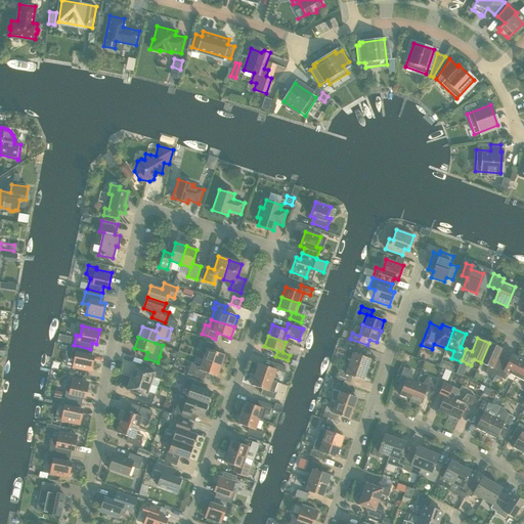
[(203,359),(220,365),(224,355),(213,351),(215,345),(202,341),(198,350),(205,353),(203,359)]
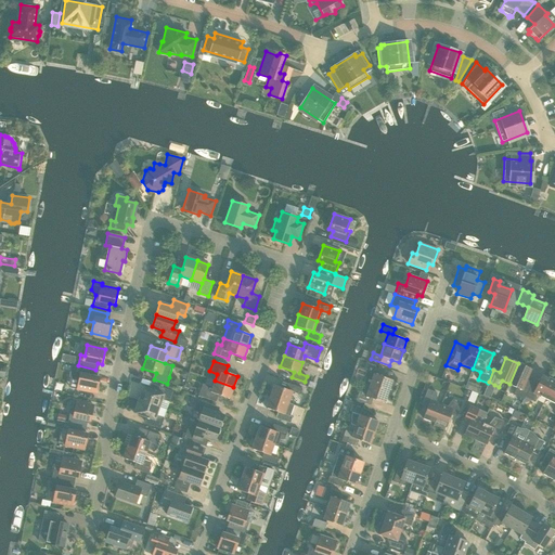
[(524,399),(525,397),(530,386),(525,383),(530,370),(518,363),(510,384),(517,387),(514,395),(524,399)]
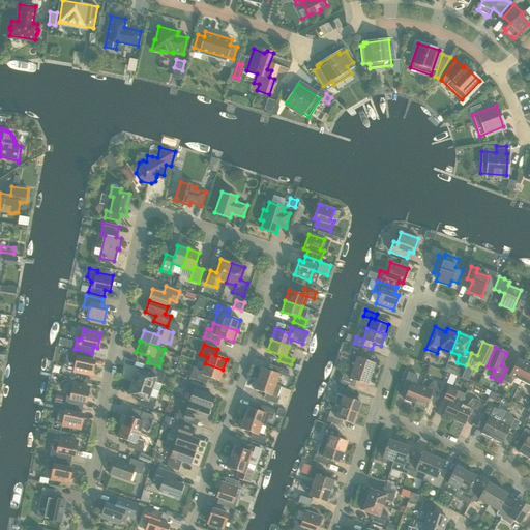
[(91,353),(75,349),(69,348),(66,360),(76,362),(74,372),(91,376),(95,360),(90,359),(91,353)]
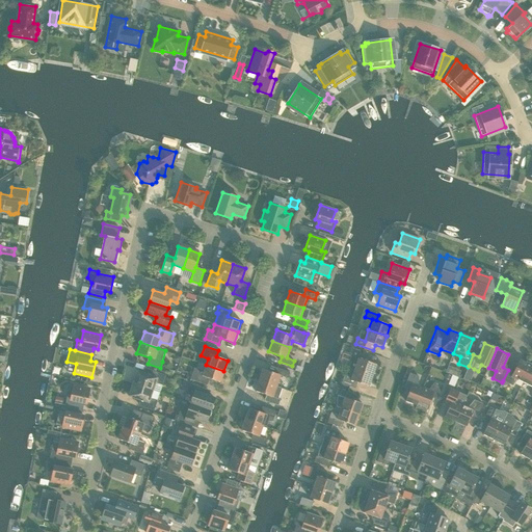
[(354,369),(372,375),(376,365),(363,360),(365,353),(353,349),(349,361),(356,363),(354,369)]
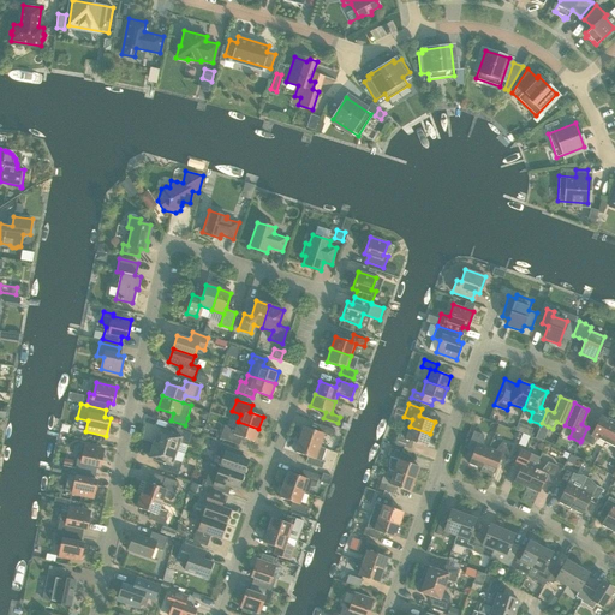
[(587,428),(581,440),(592,446),(597,437),(605,442),(614,423),(602,416),(595,429),(589,427),(587,428)]
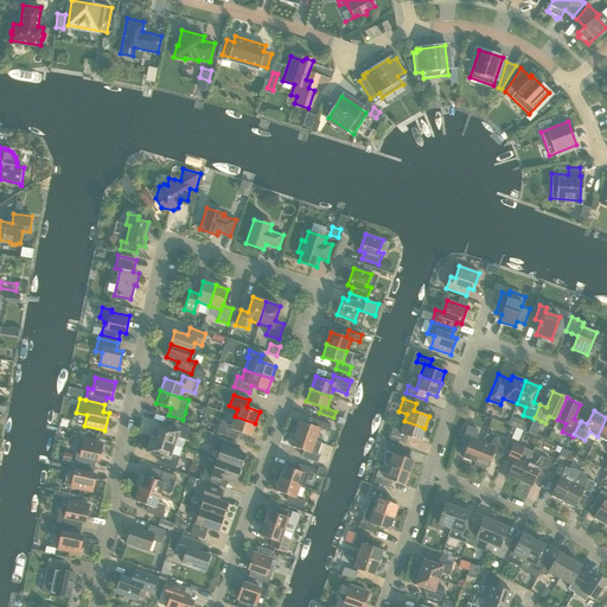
[(251,436),(255,423),(235,416),(232,423),(222,420),(217,433),(236,439),(238,432),(251,436)]
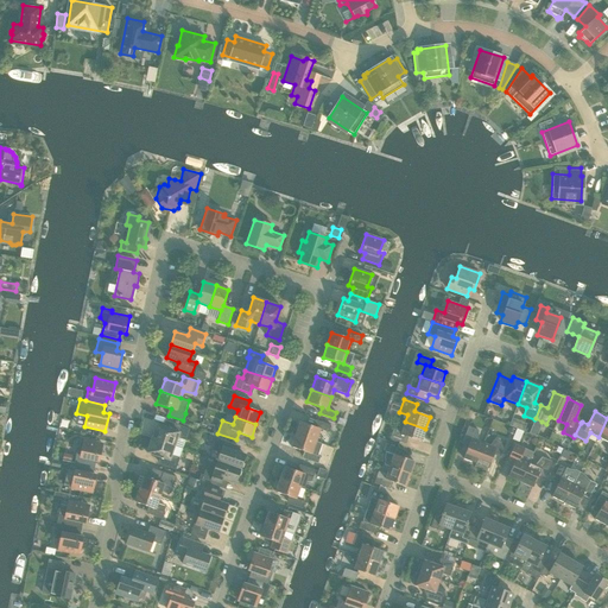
[(296,435),(316,442),(321,429),(329,432),(331,425),(317,420),(315,428),(301,422),(296,435)]
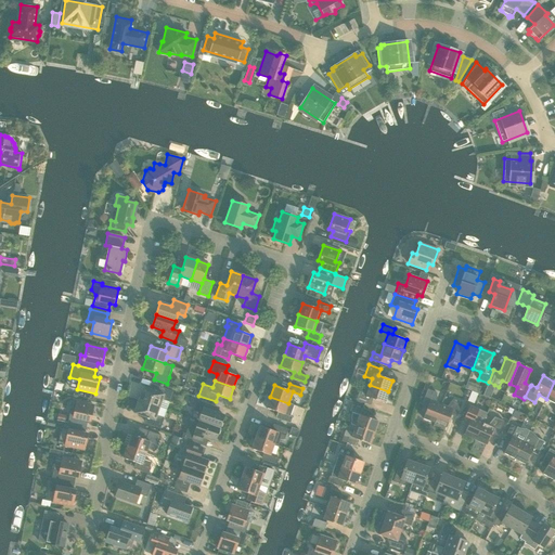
[(385,403),(388,391),(370,385),(368,391),(366,391),(359,391),(356,400),(371,405),(373,399),(385,403)]
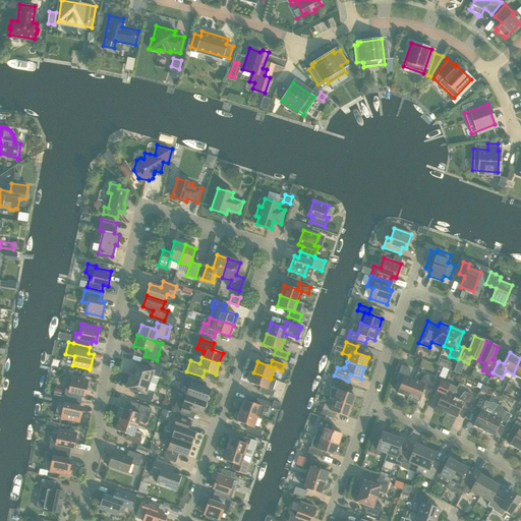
[(134,363),(130,375),(150,383),(152,374),(159,378),(163,367),(150,362),(148,368),(134,363)]
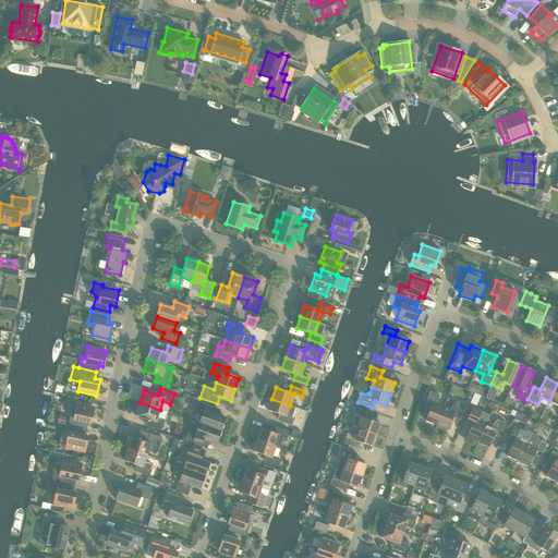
[(437,425),(444,407),(438,404),(439,395),(429,391),(425,403),(432,405),(425,421),(437,425)]
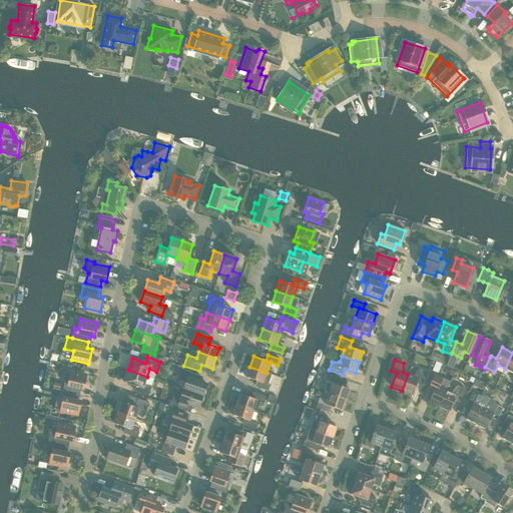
[(263,383),(267,373),(249,367),(245,377),(259,382),(257,387),(268,391),(271,385),(263,383)]
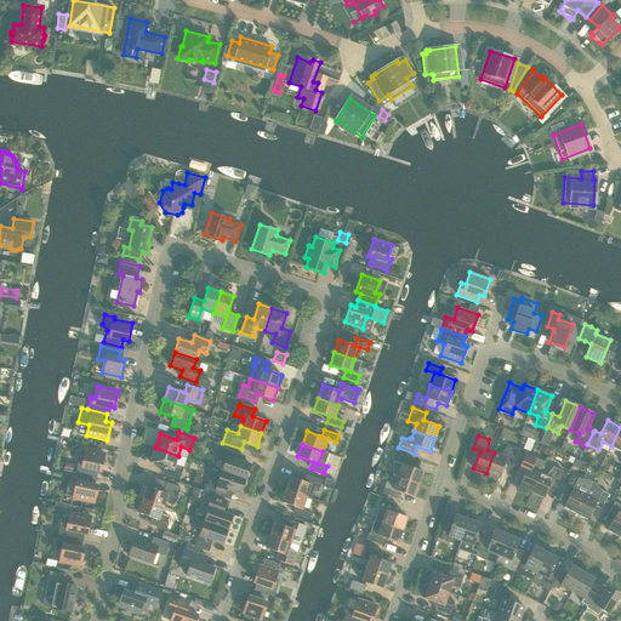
[(500,455),(494,453),(486,473),(499,478),(505,461),(512,463),(517,450),(507,446),(500,455)]
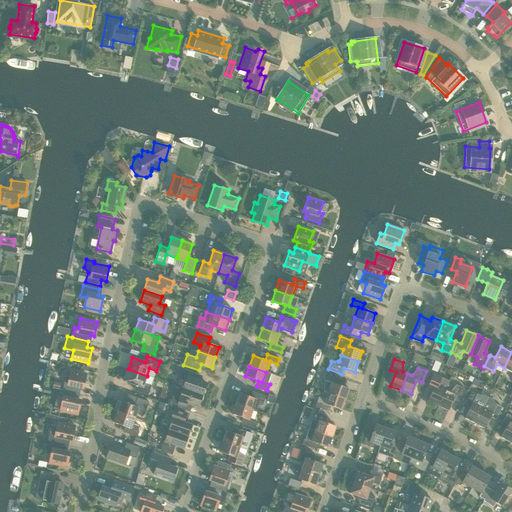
[(147,376),(128,369),(124,381),(137,385),(135,391),(148,395),(151,385),(144,383),(147,376)]
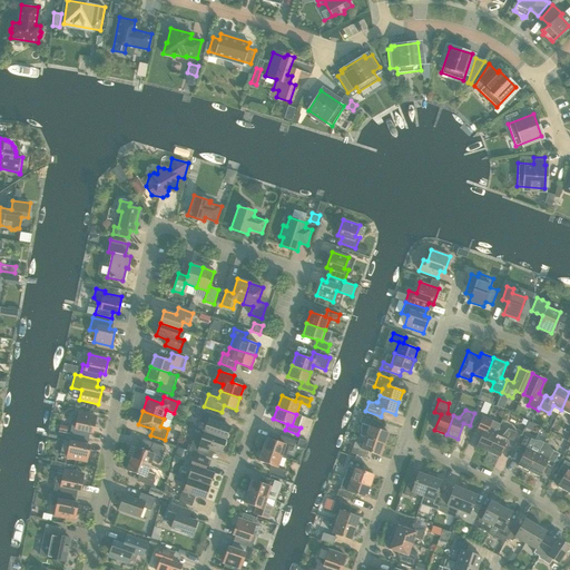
[(204,432),(225,440),(229,426),(215,422),(217,415),(203,411),(199,422),(207,424),(204,432)]
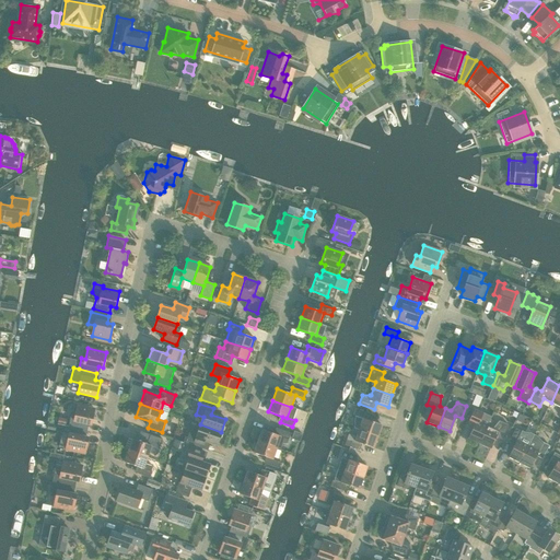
[(70,416),(68,427),(84,430),(85,423),(91,424),(94,409),(77,405),(74,416),(70,416)]
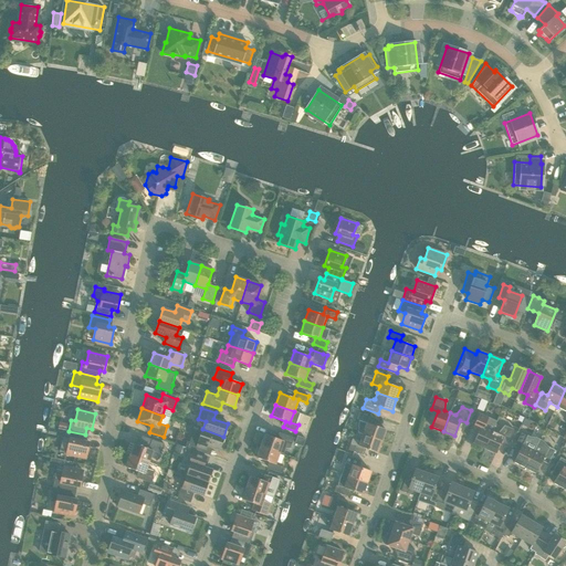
[(540,416),(532,412),(530,419),(536,422),(540,416)]
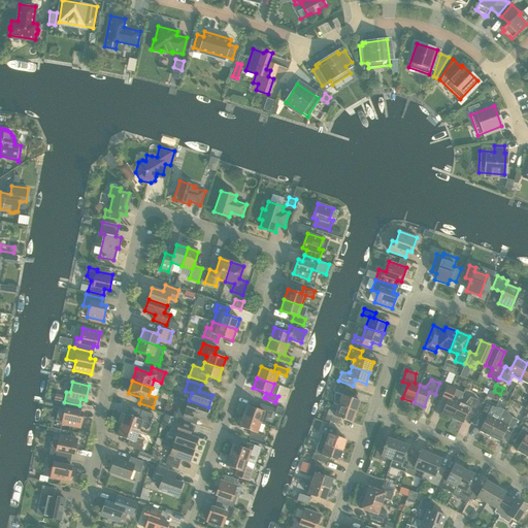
[(342,395),(338,405),(356,411),(360,400),(347,396),(349,390),(335,386),(333,391),(342,395)]
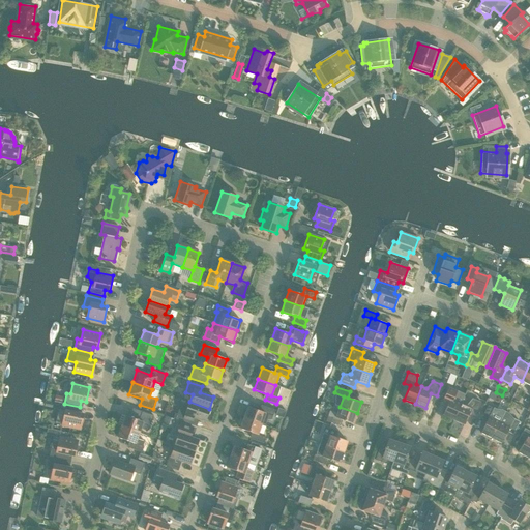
[(462,403),(465,394),(449,387),(442,401),(448,404),(443,415),(453,420),(462,403)]
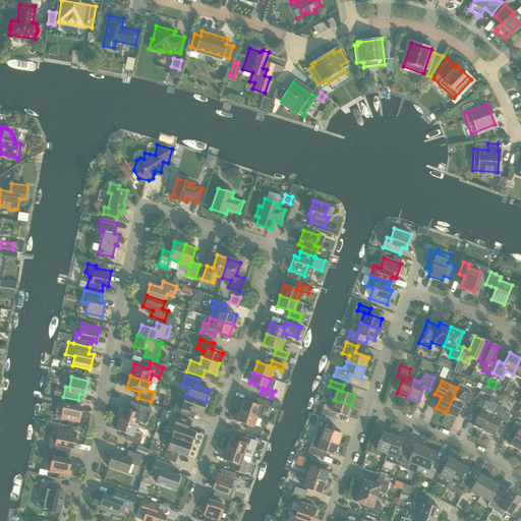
[(458,398),(454,396),(446,413),(456,417),(461,406),(466,409),(473,395),(464,392),(462,394),(458,398)]
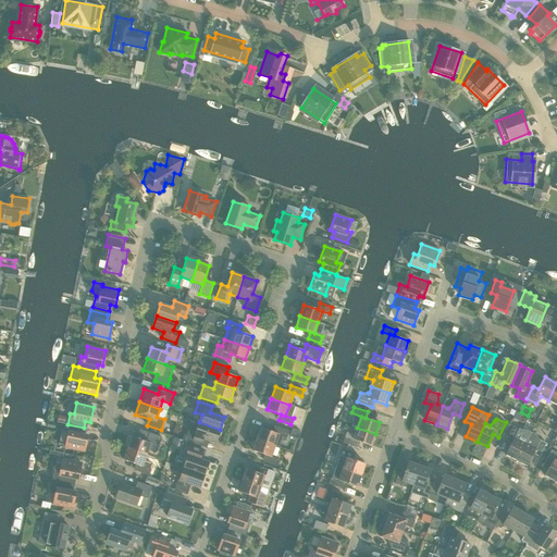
[(215,443),(220,430),(199,422),(196,431),(189,428),(185,441),(201,446),(203,438),(215,443)]
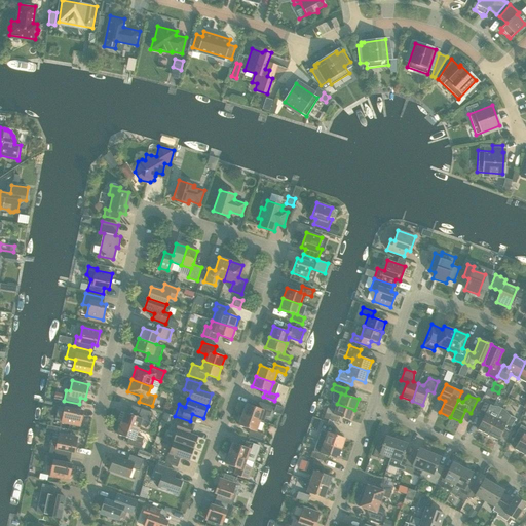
[(58,406),(55,419),(62,420),(62,422),(79,426),(83,411),(78,410),(79,404),(64,401),(61,400),(60,406),(58,406)]
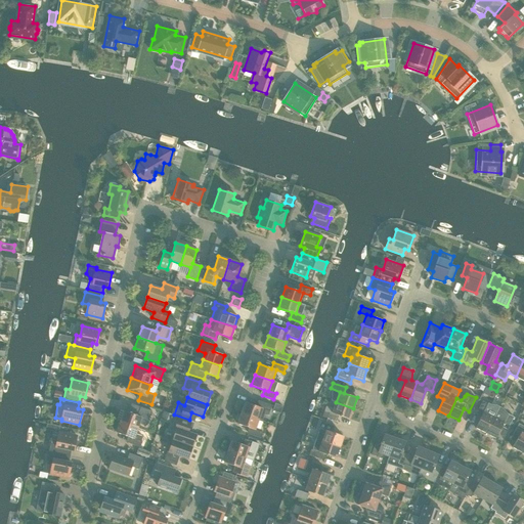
[(486,433),(494,417),(489,413),(491,405),(483,400),(477,411),(482,415),(476,428),(486,433)]
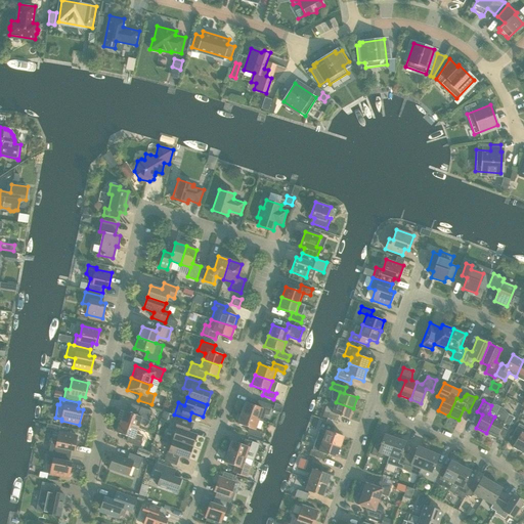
[(269,413),(272,405),(260,401),(258,406),(245,402),(242,412),(259,419),(261,420),(264,413),(269,413)]
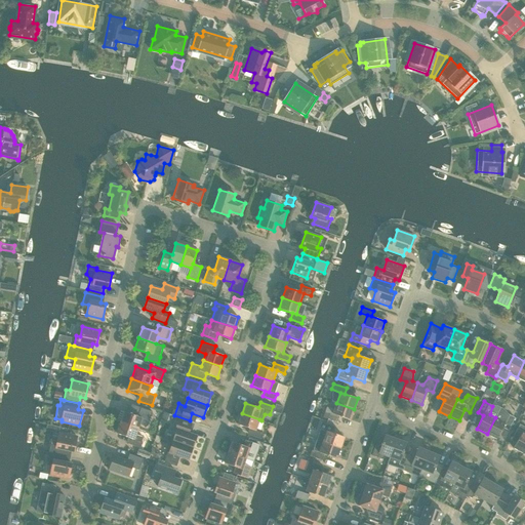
[(354,409),(336,403),(334,409),(327,406),(323,417),(334,421),(337,415),(350,419),(354,409)]
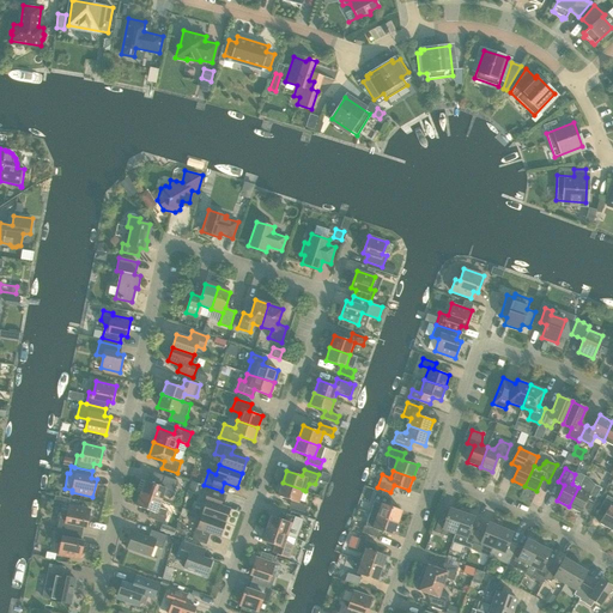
[(140,493),(162,501),(163,495),(171,497),(174,491),(176,484),(177,480),(164,475),(163,479),(161,486),(145,481),(140,493)]
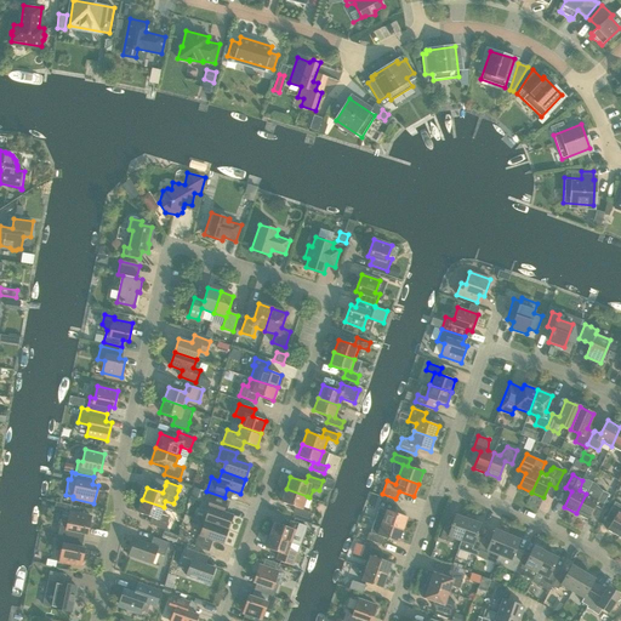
[(592,483),(586,494),(576,513),(588,519),(596,503),(603,507),(609,494),(599,489),(594,484),(592,483)]
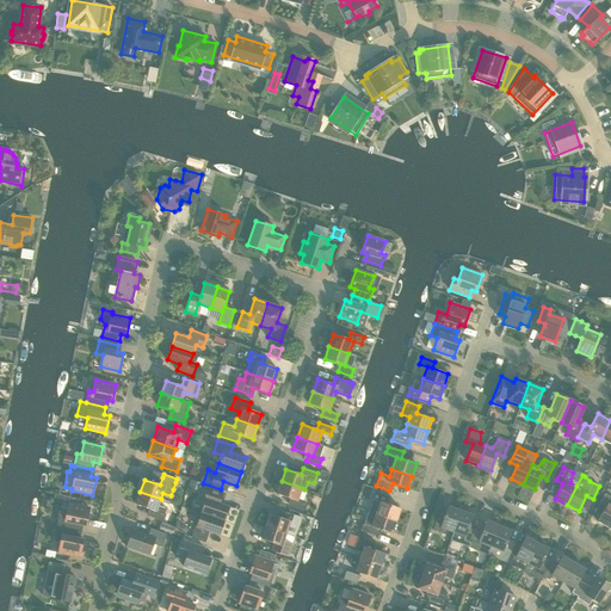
[(190,479),(186,489),(197,493),(201,483),(190,479)]
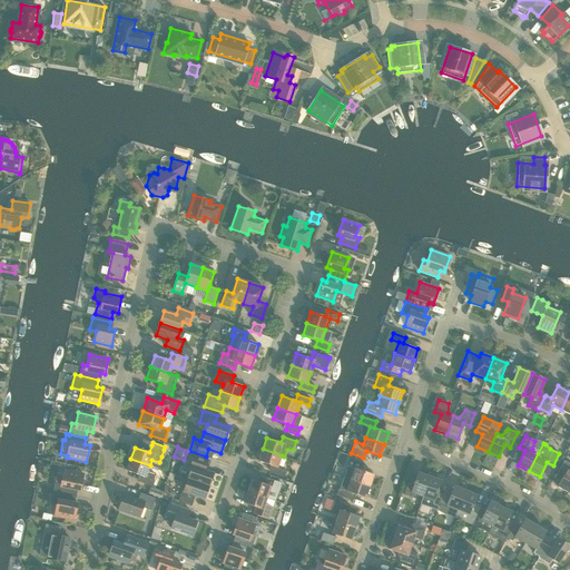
[(282,455),(263,449),(258,461),(273,465),(271,472),(283,477),(285,470),(277,468),(282,455)]
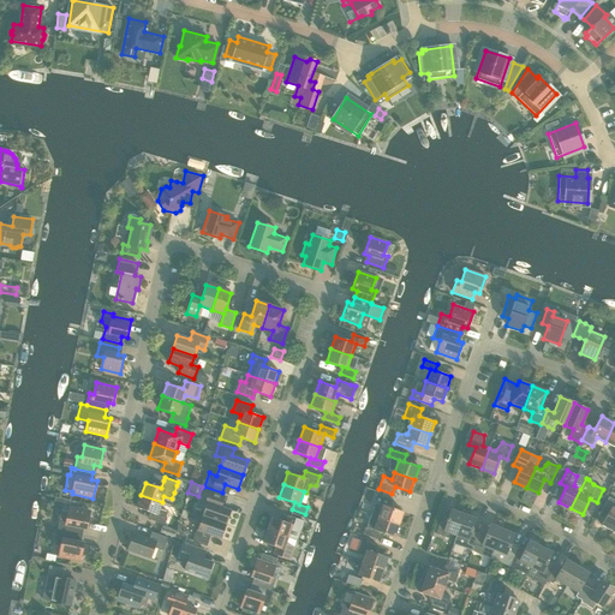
[(203,517),(226,525),(231,511),(220,507),(224,496),(210,491),(206,502),(207,502),(203,517)]
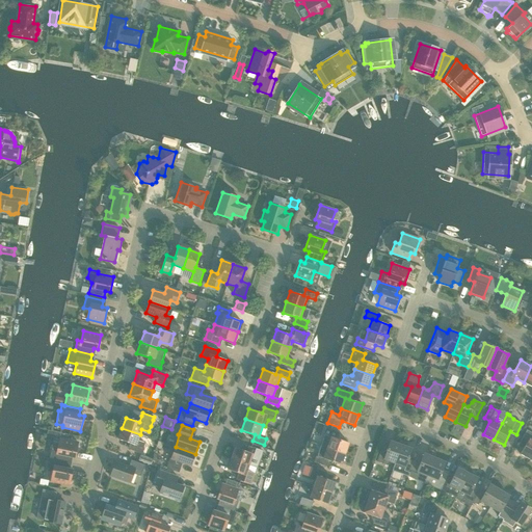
[(138,441),(140,434),(122,428),(118,439),(132,444),(130,450),(141,454),(143,448),(145,443),(138,441)]
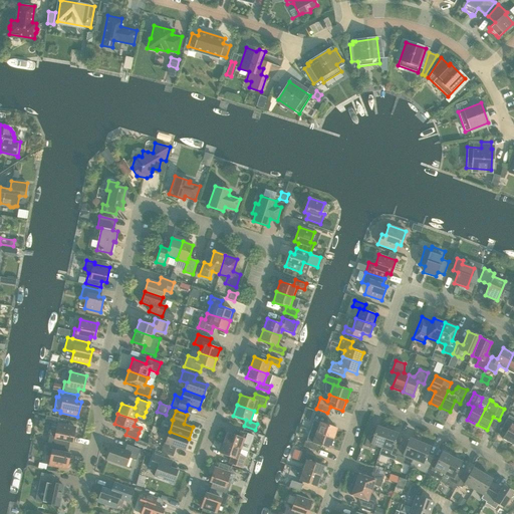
[(316,433),(333,439),(337,428),(324,424),(326,418),(314,414),(312,420),(313,421),(312,425),(318,427),(316,433)]
